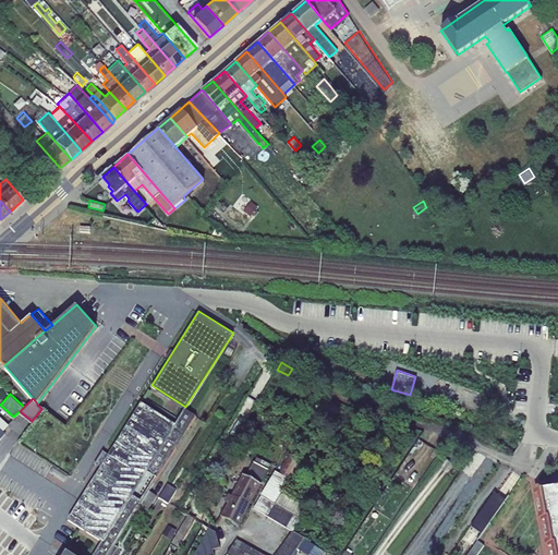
[(176,422),(142,400),(107,455),(101,450),(95,461),(98,463),(100,465),(68,517),(101,539),(91,554),(105,554),(113,543),(142,498),(133,493),(147,470),(157,475),(196,414),(184,407),(176,422)]
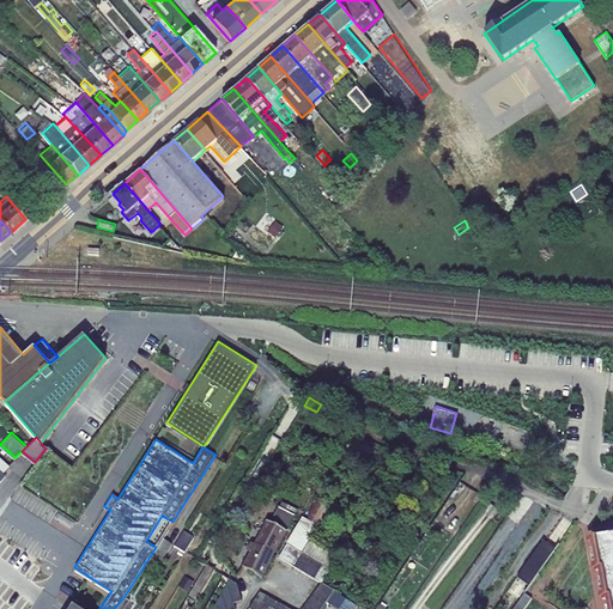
[(337,503),(320,493),(308,516),(304,515),(287,541),(295,546),(302,550),(309,555),(316,559),(323,564),(329,567),(338,554),(310,537),(317,524),(322,528),(337,503)]
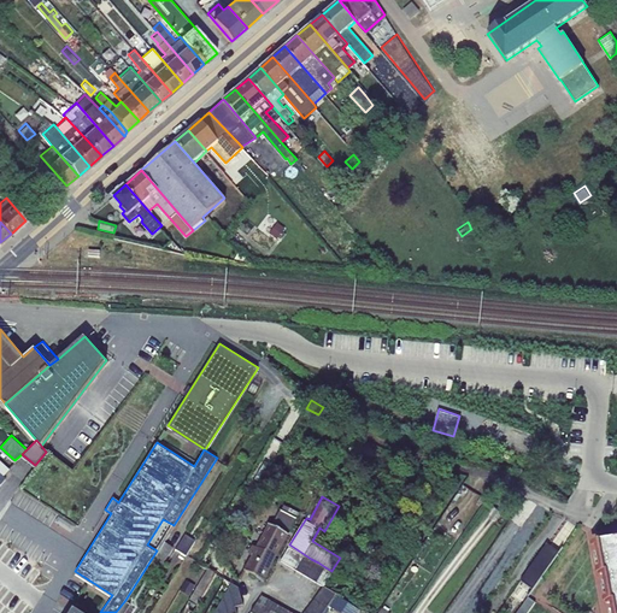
[(246,569),(264,578),(275,554),(287,531),(288,532),(299,511),(285,504),(282,508),(280,507),(272,524),(268,522),(256,546),(252,543),(248,550),(253,553),(246,569)]
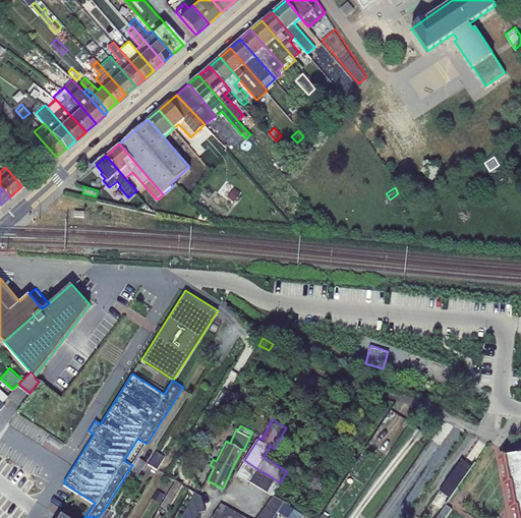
[(50,434),(47,439),(59,448),(63,442),(50,434)]
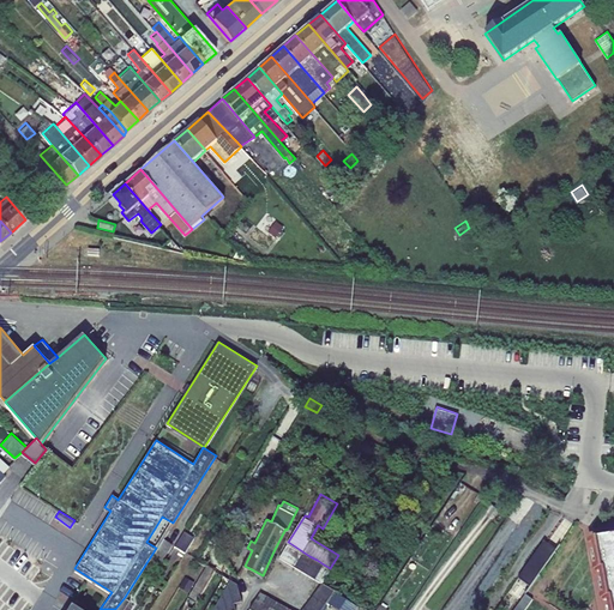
[(185,530),(175,545),(185,551),(194,536),(185,530)]
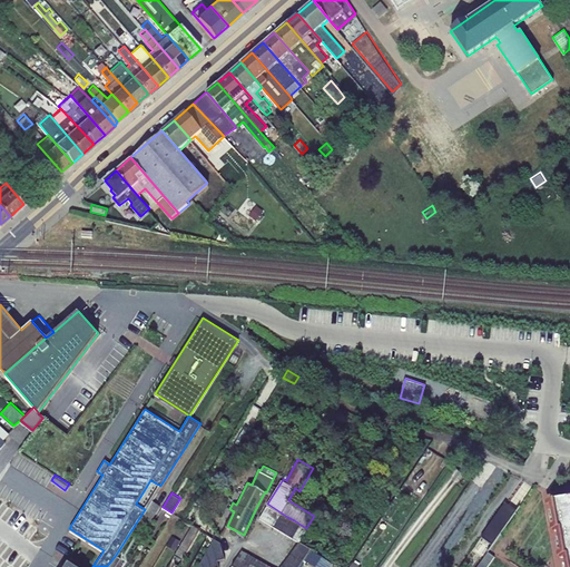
[(567,497),(549,500),(553,522),(549,524),(550,529),(552,528),(552,531),(557,530),(560,550),(556,550),(557,556),(559,555),(559,558),(563,557),(564,566),(569,566),(569,492),(566,494),(567,497)]
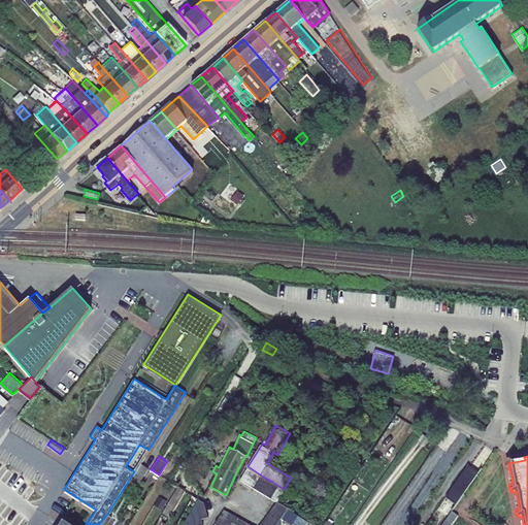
[(141,463),(129,482),(136,487),(149,467),(141,463)]
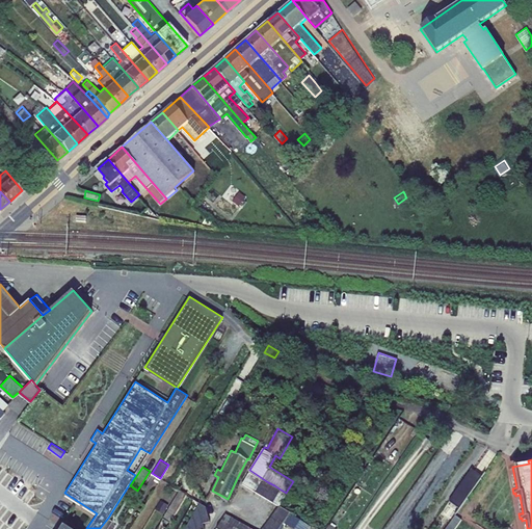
[(471,468),(449,499),(459,506),(481,475),(471,468)]
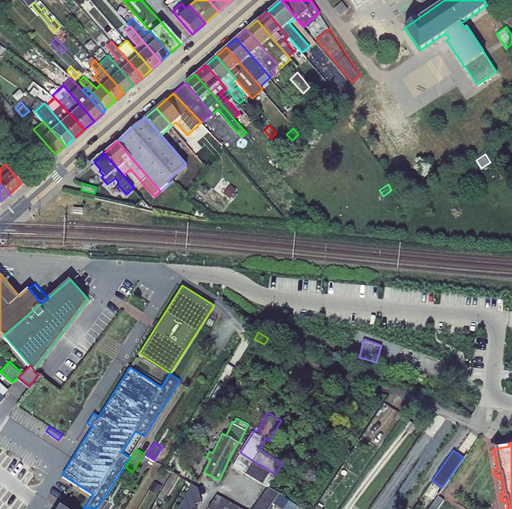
[(246,456),(240,452),(233,463),(240,467),(246,456)]
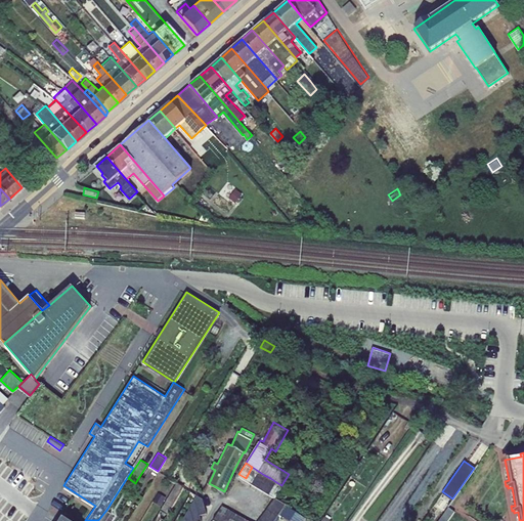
[(252,467),(246,478),(251,482),(258,471),(252,467)]
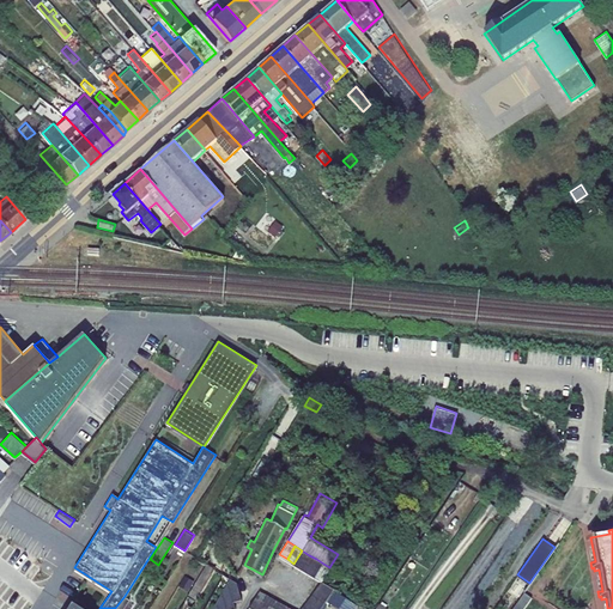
[(17,550),(7,562),(26,577),(34,566),(35,567),(36,566),(29,560),(30,559),(17,550)]
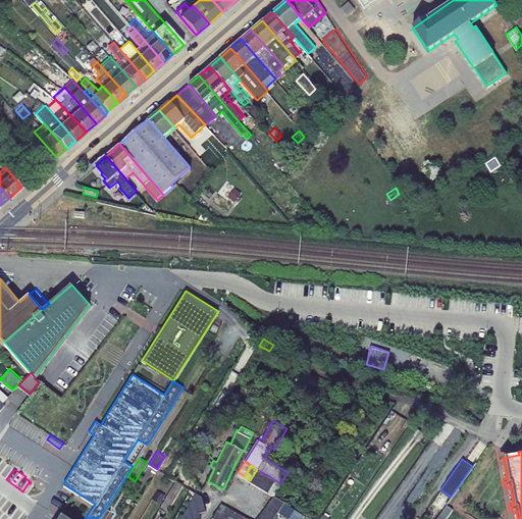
[(257,469),(250,480),(256,484),(263,473),(257,469)]
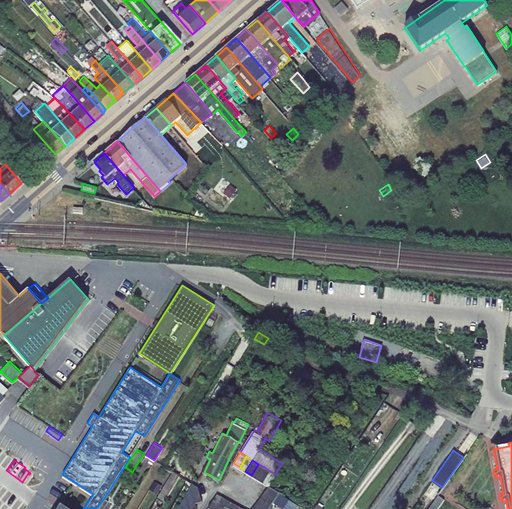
[(258,464),(251,475),(257,478),(264,467),(258,464)]
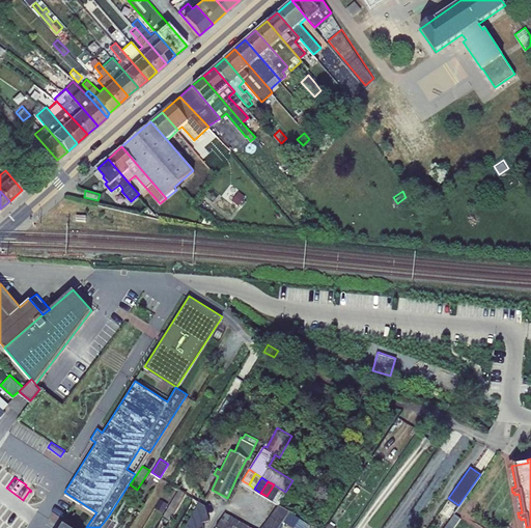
[(274,484),(267,496),(273,500),(280,489),(274,484)]
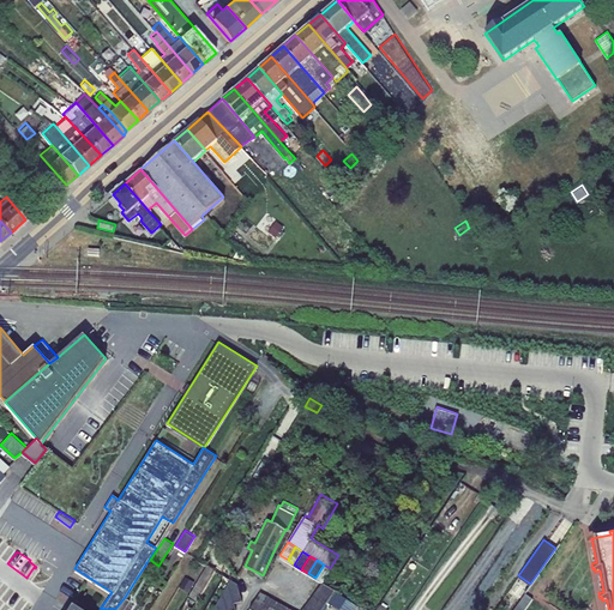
[(214,569),(205,565),(188,595),(197,601),(214,569)]
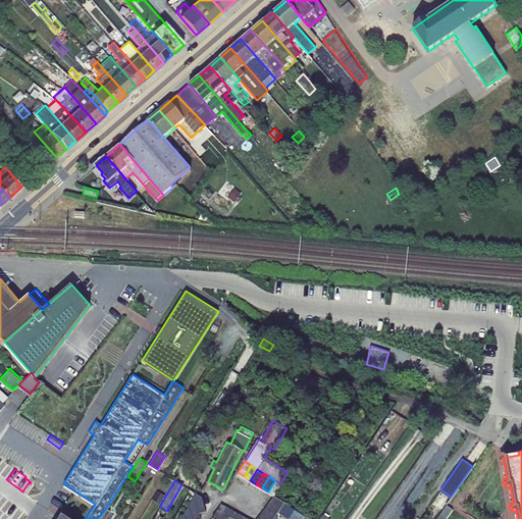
[(275,480),(268,491),(273,495),(274,495),(280,483),(275,480)]
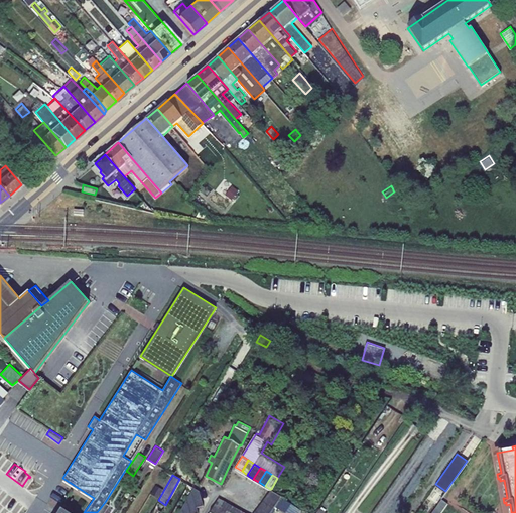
[(155,483),(150,492),(158,497),(163,488),(155,483)]
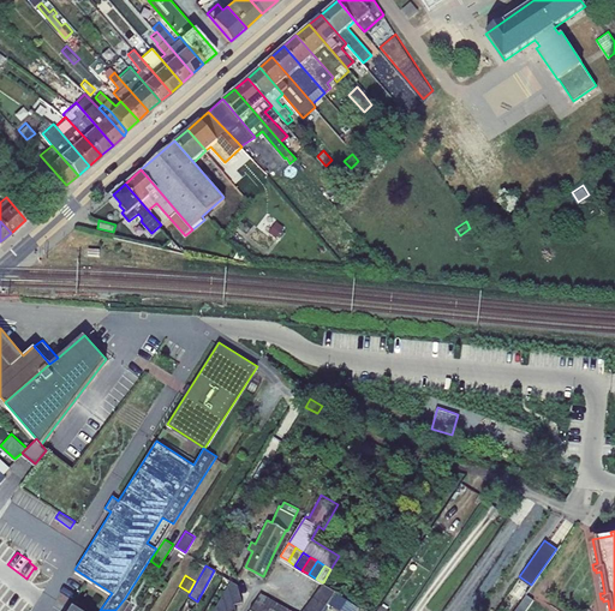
[(238,583),(231,579),(212,610),(231,610),(237,610),(234,603),(243,600),(238,583)]
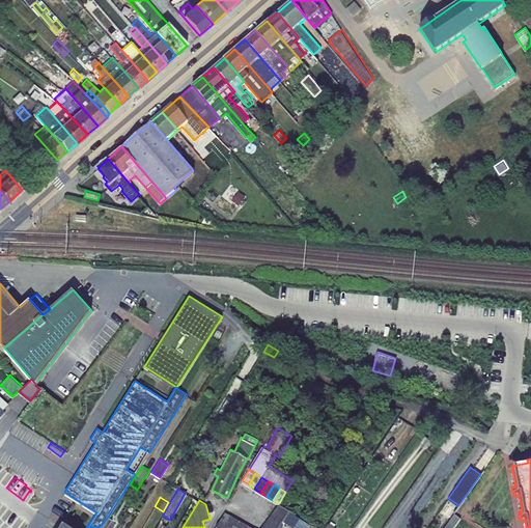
[(279,503),(278,503),(275,507),(285,516),(289,510),(279,503)]
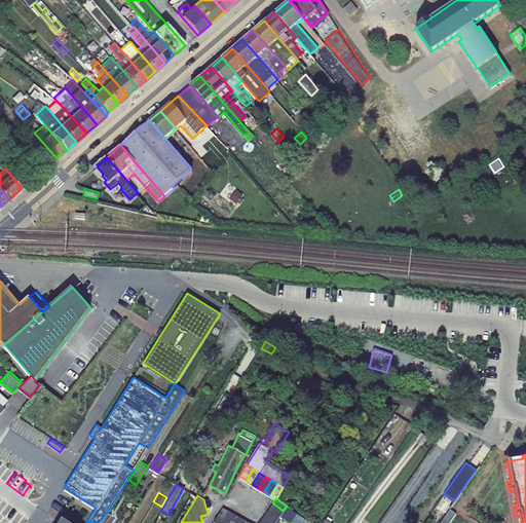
[(283,511),(272,502),(268,509),(278,516),(283,511)]
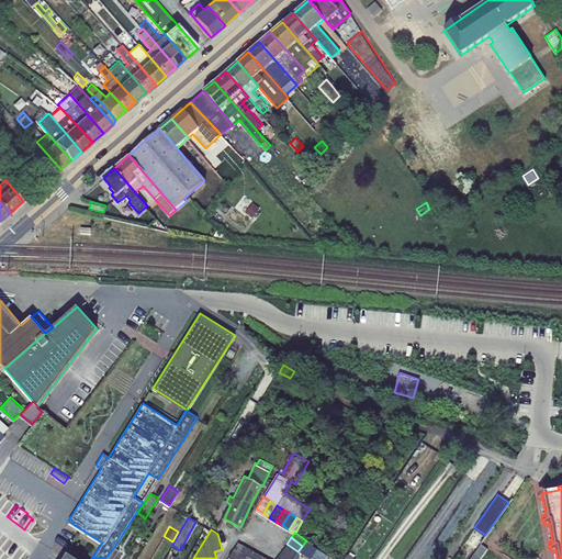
[(269,558),(238,540),(227,558),(269,558)]
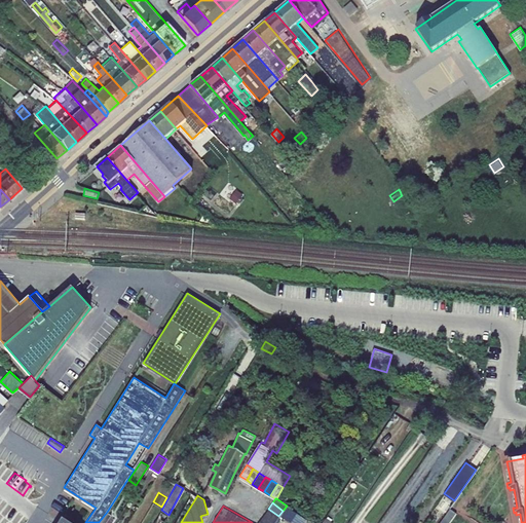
[(297,513),(287,506),(282,515),(291,521),(297,513)]
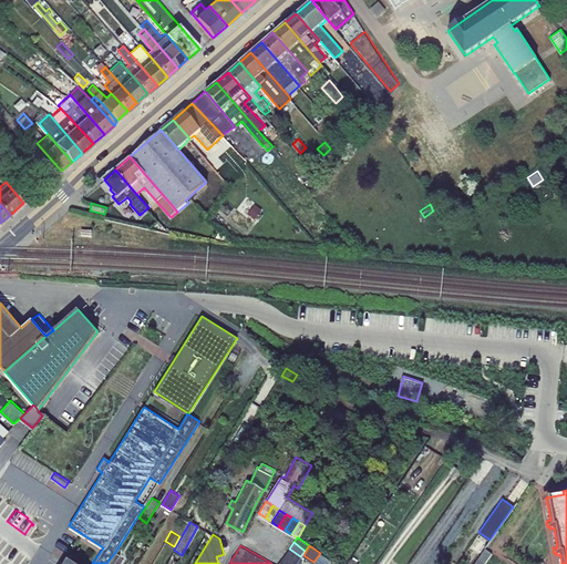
[(485,546),(476,563),(480,563),(484,563),(492,550),(485,546)]
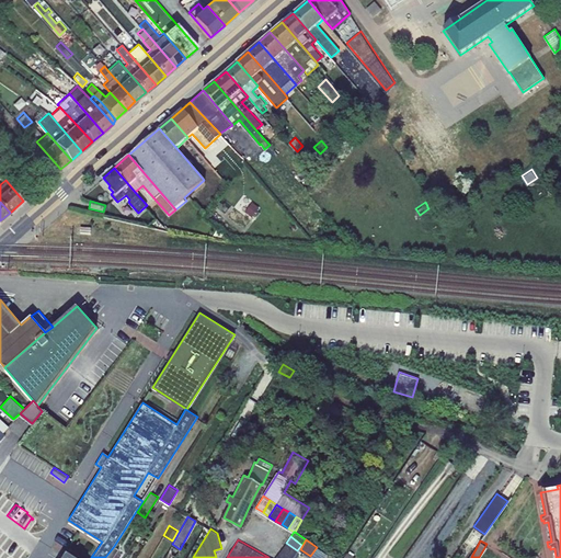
[(297,550),(286,543),(282,548),(293,556),(297,550)]
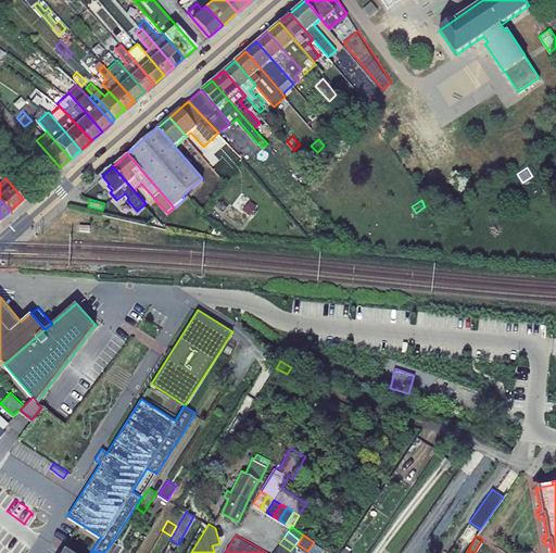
[(112,552),(118,544),(113,541),(104,552),(112,552)]
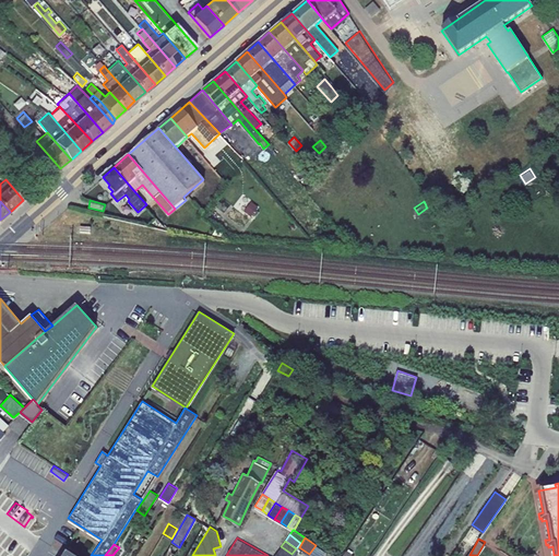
[(321,555),(324,552),(316,545),(309,554),(311,555),(321,555)]
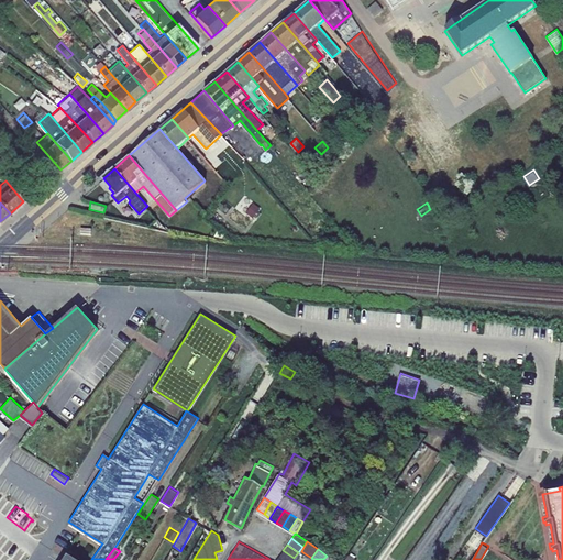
[(293,559),(294,558),(283,550),(278,556),(284,559),(293,559)]
